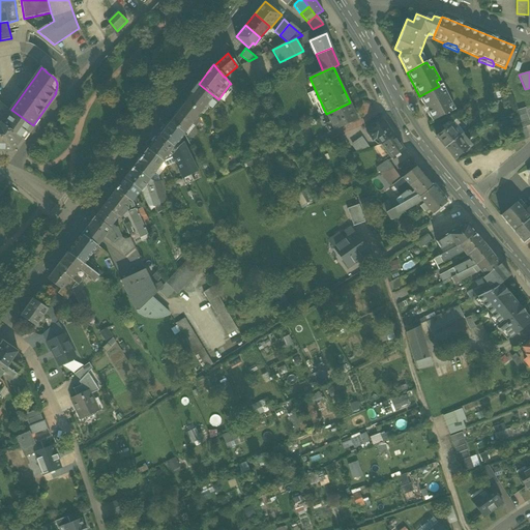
[(248,79),(252,84),(261,79),(258,75),(248,79)]
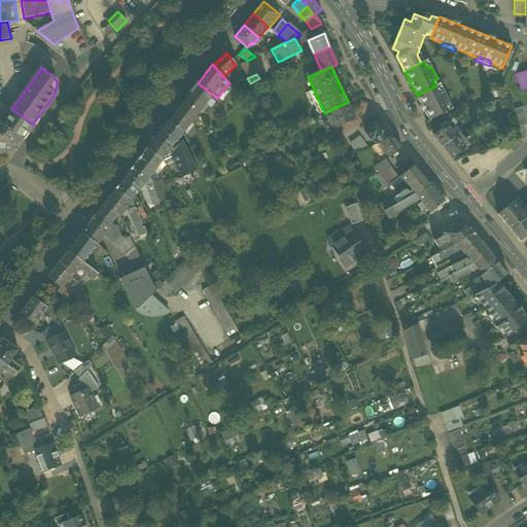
[(440,92),(443,90),(437,78),(433,80),(436,85),(440,92)]
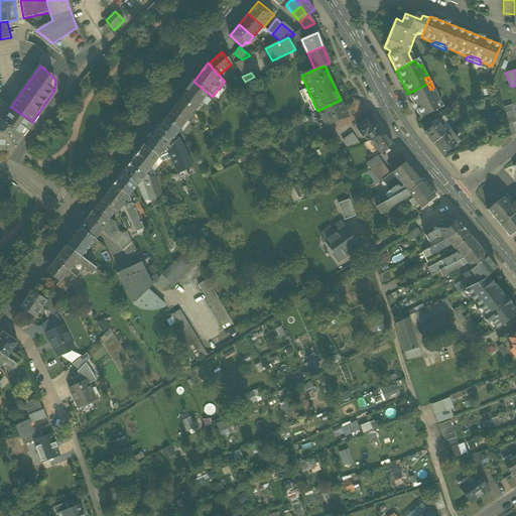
[(195,112),(209,94),(194,82),(179,100),(195,112)]
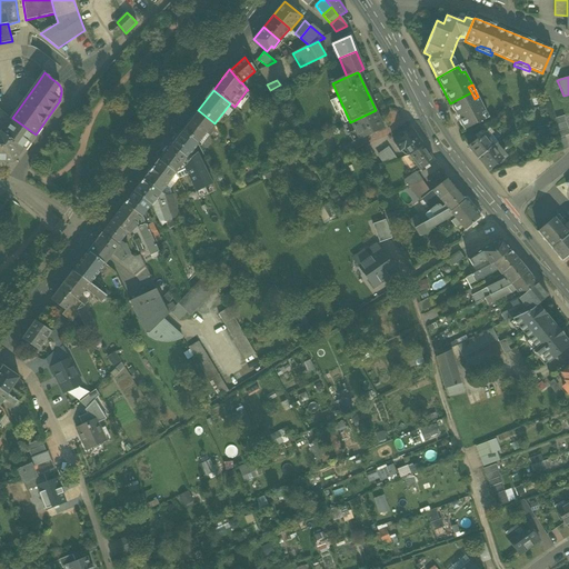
[(475,99),(471,92),(450,103),(463,130),(485,120),(481,113),(486,111),(478,97),(475,99)]
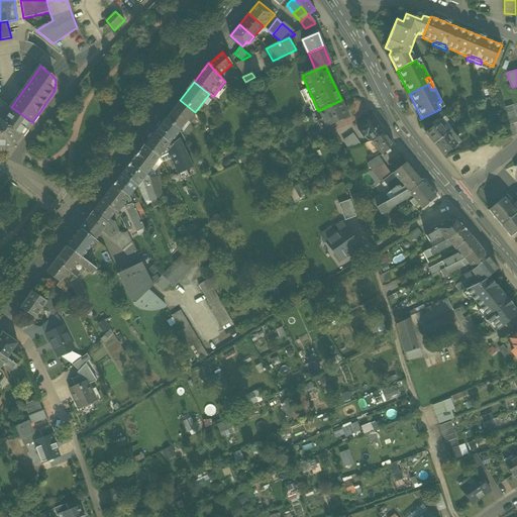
[(0,120),(1,121),(11,107),(0,99),(0,120)]
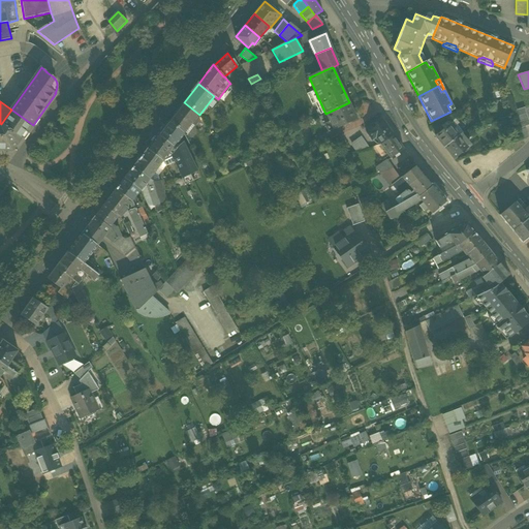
[(184,134),(199,115),(184,102),(168,122),(184,134)]
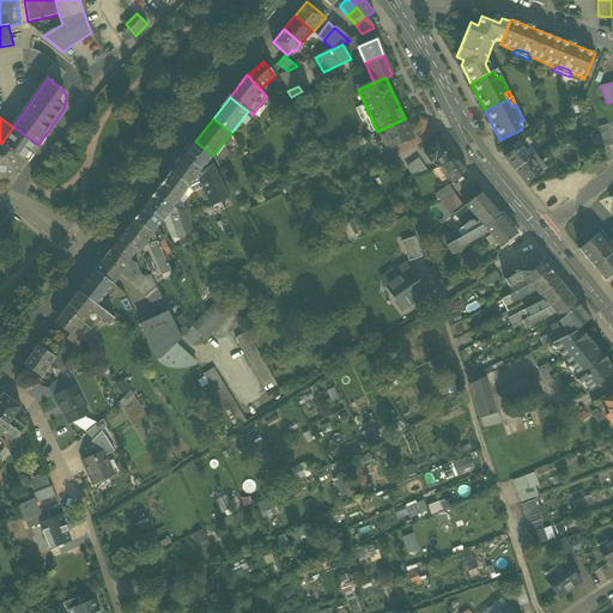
[(382,141),(386,151),(387,150),(387,151),(395,147),(414,139),(408,127),(408,126),(406,121),(405,119),(377,132),(382,141)]
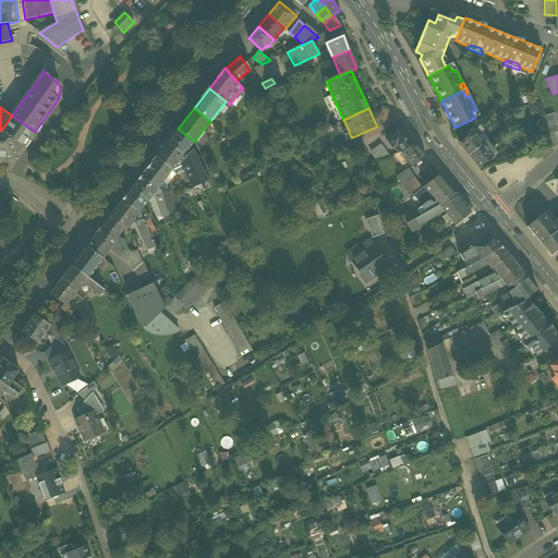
[(542,118),(547,136),(555,133),(557,132),(557,129),(553,113),(542,118)]
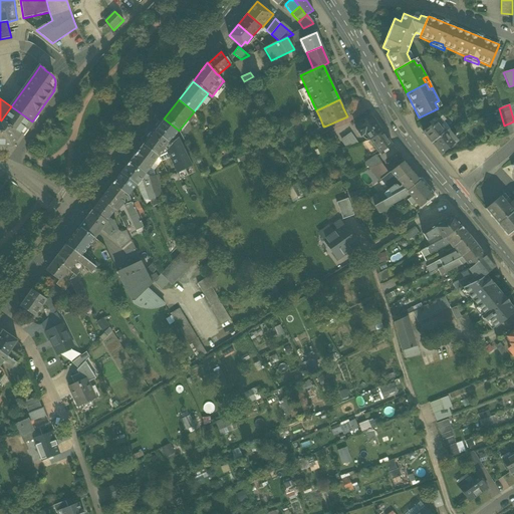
[(0,119),(0,146),(12,147),(21,134),(22,136),(32,121),(11,106),(1,120),(0,119)]
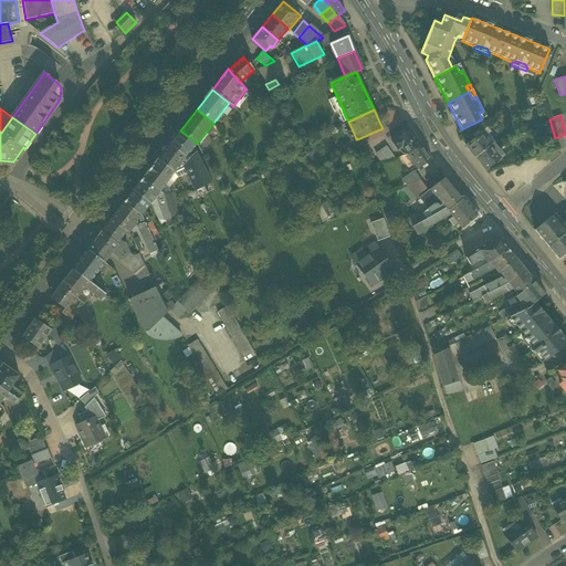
[(402,148),(407,155),(421,145),(410,129),(391,143),(398,152),(402,148)]
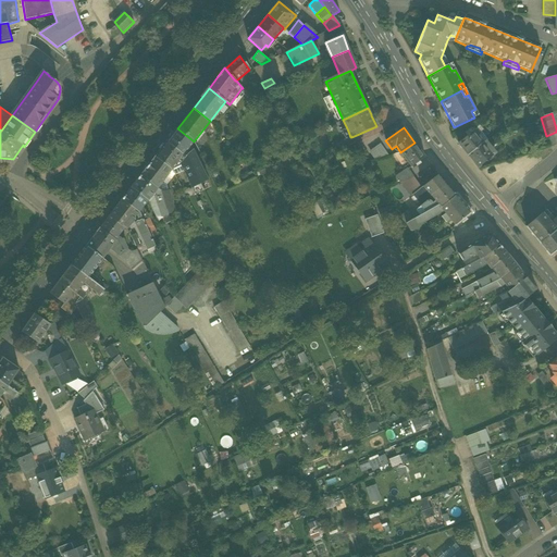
[(194,141),(177,128),(166,143),(183,156),(188,148),(194,141)]
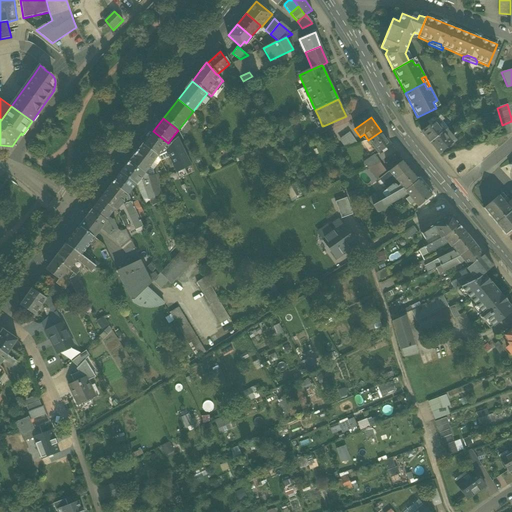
[(318,128),(322,126),(319,118),(314,120),(318,128)]
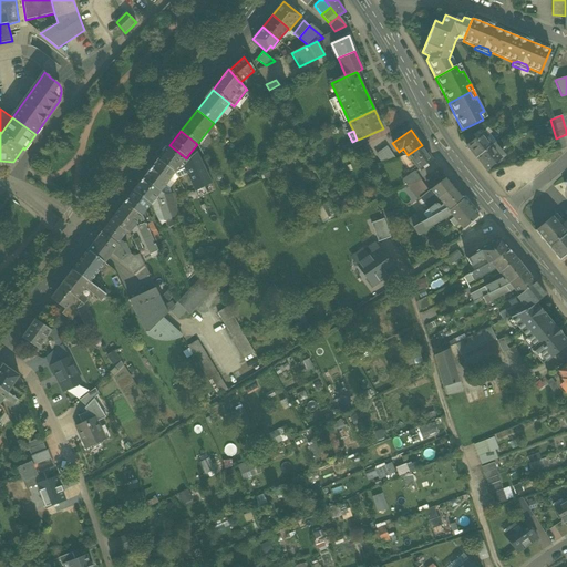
[(462,141),(466,146),(475,138),(472,134),(467,135),(462,141)]
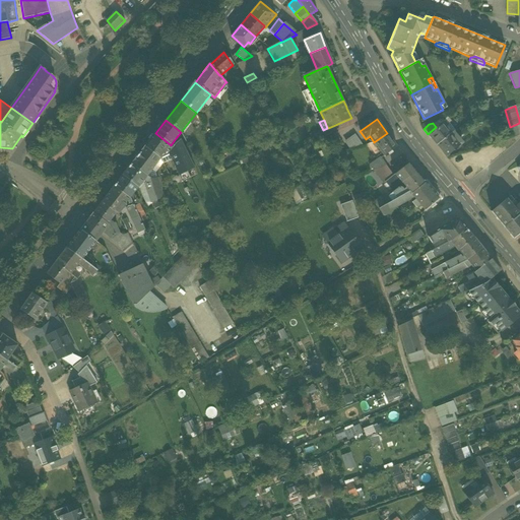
[(451,134),(446,127),(442,123),(436,127),(428,134),(437,145),(451,134)]
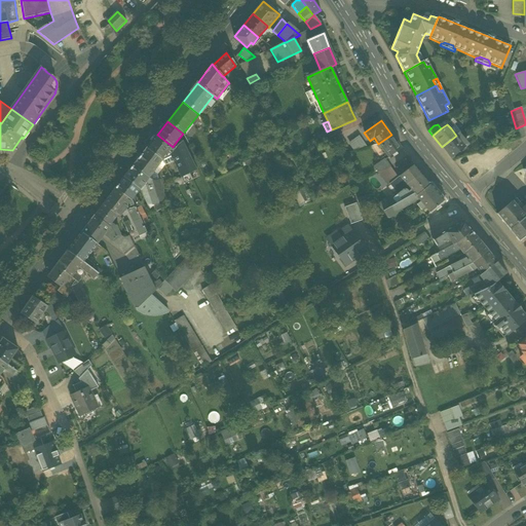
[(455,125),(453,127),(451,128),(456,136),(458,134),(461,133),(455,125)]
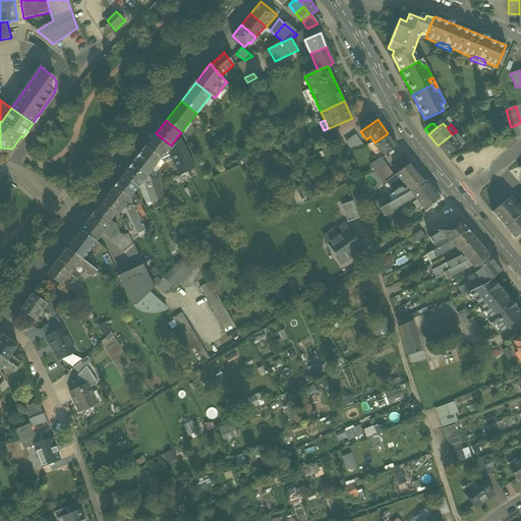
[(520,135),(518,124),(511,127),(515,138),(520,136),(520,135)]
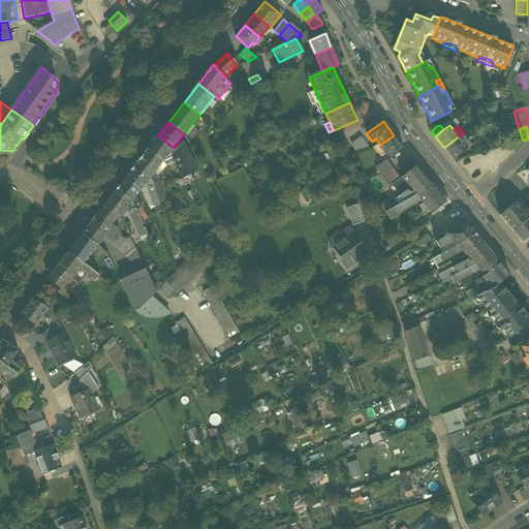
[(324,133),(328,142),(339,136),(344,133),(341,127),(334,130),(334,129),(333,130),(329,132),(324,133)]
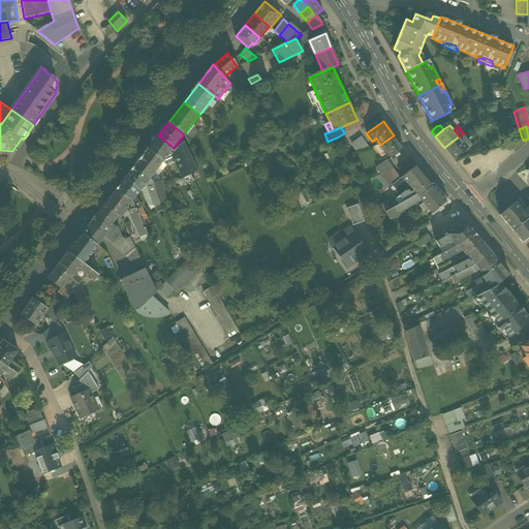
[(461,134),(459,136),(468,148),(470,146),(461,134)]
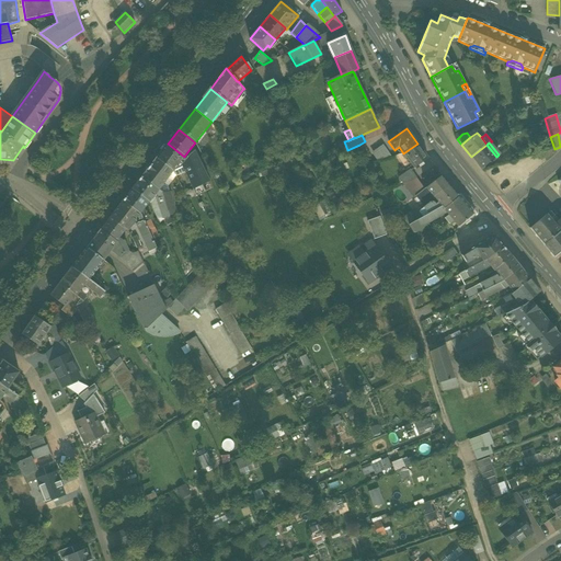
[(181,160),(184,157),(168,144),(157,158),(173,171),(181,160)]
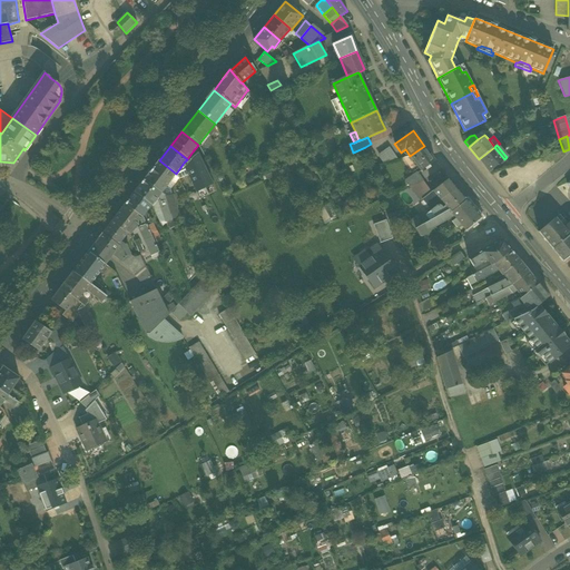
[(435,161),(424,146),(410,156),(420,172),(435,161)]
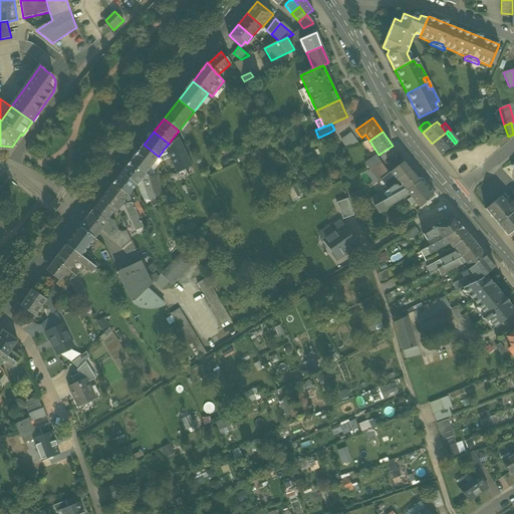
[(346,148),(358,144),(350,133),(340,140),(346,148)]
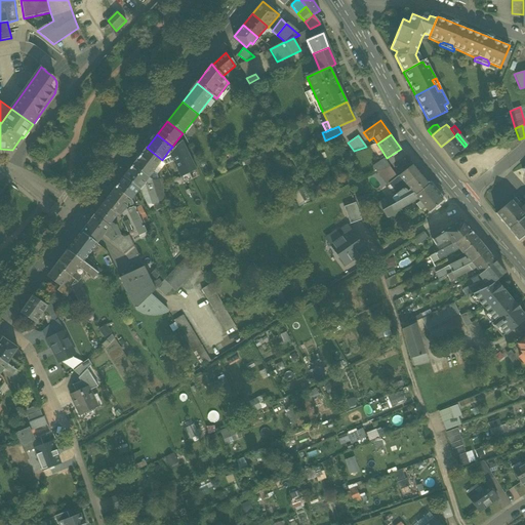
[(465,147),(455,135),(441,147),(450,158),(465,147)]
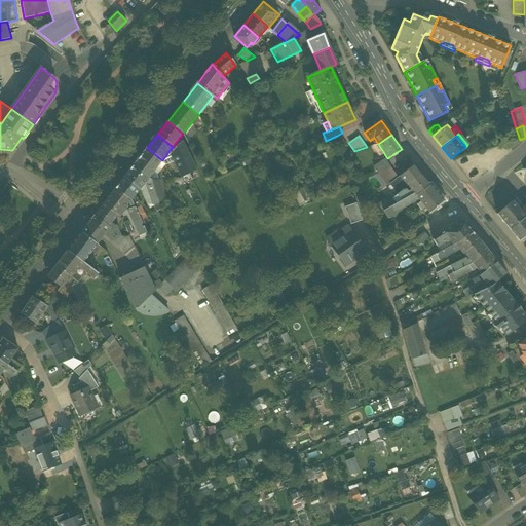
[(178,140),(173,147),(176,149),(188,174),(196,171),(182,142),(181,143),(178,140)]
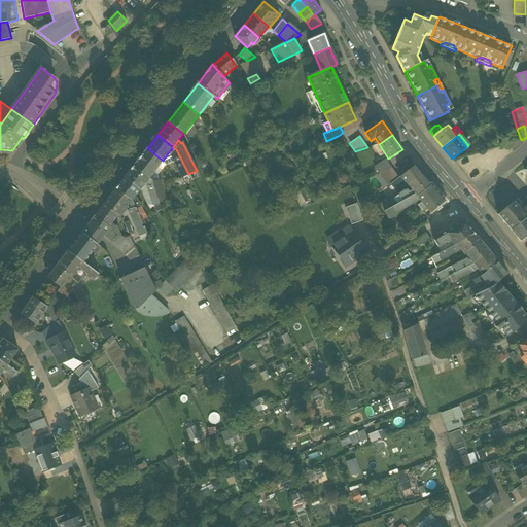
[(173,147),(170,150),(173,152),(170,155),(173,162),(181,178),(188,174),(176,149),(173,147)]
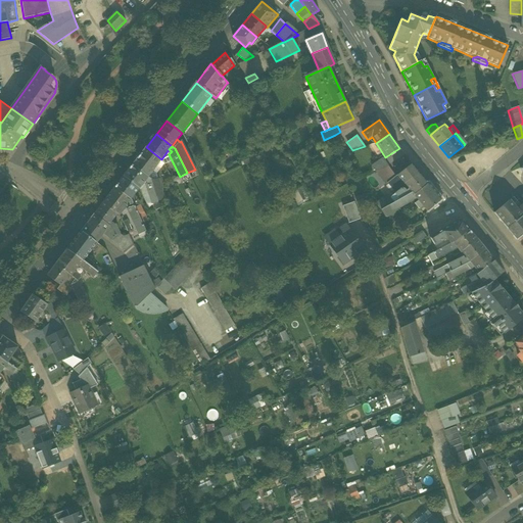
[(156,167),(161,159),(146,147),(133,164),(148,177),(150,174),(152,171),(156,167)]
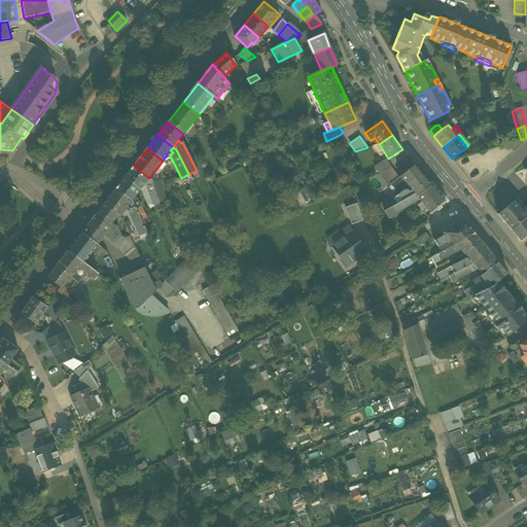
[(165,167),(173,162),(170,155),(173,152),(170,150),(163,161),(164,164),(165,167)]
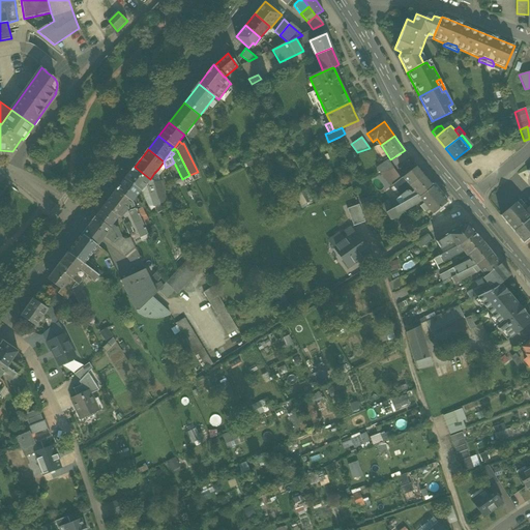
[(377,168),(381,174),(393,169),(387,160),(377,168)]
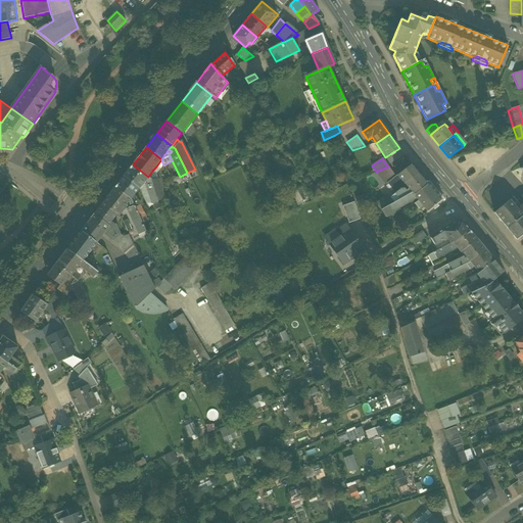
[(145,181),(148,177),(133,164),(124,176),(139,188),(145,181)]
